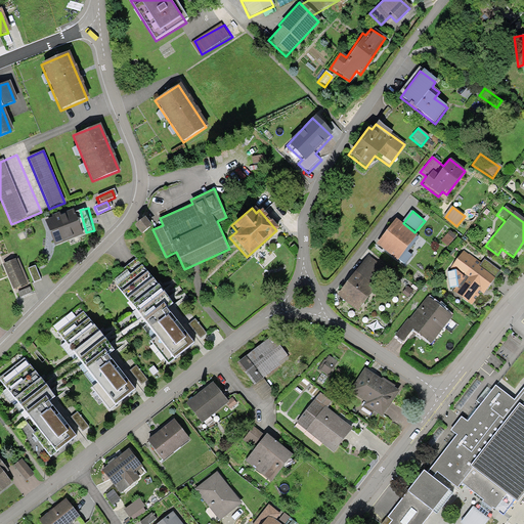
[(72,214),(45,223),(52,244),(80,234),(72,214)]
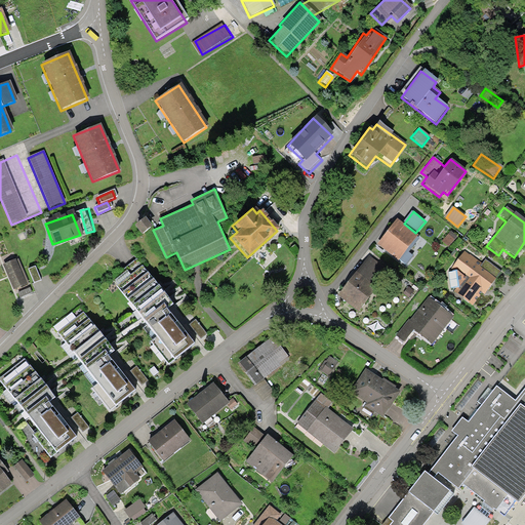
[(490,221),(484,217),(480,221),(486,226),(490,221)]
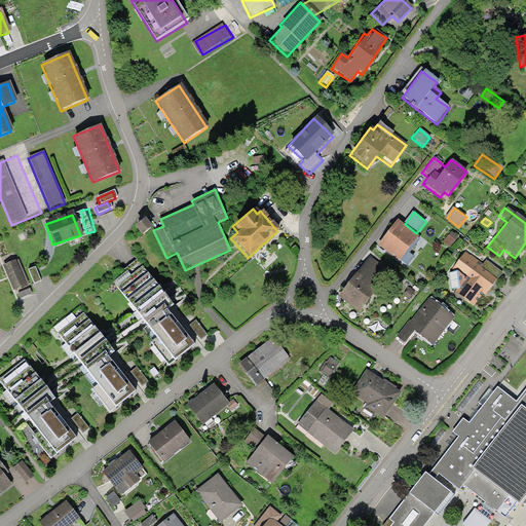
[(153,228),(147,219),(138,225),(144,233),(153,228)]
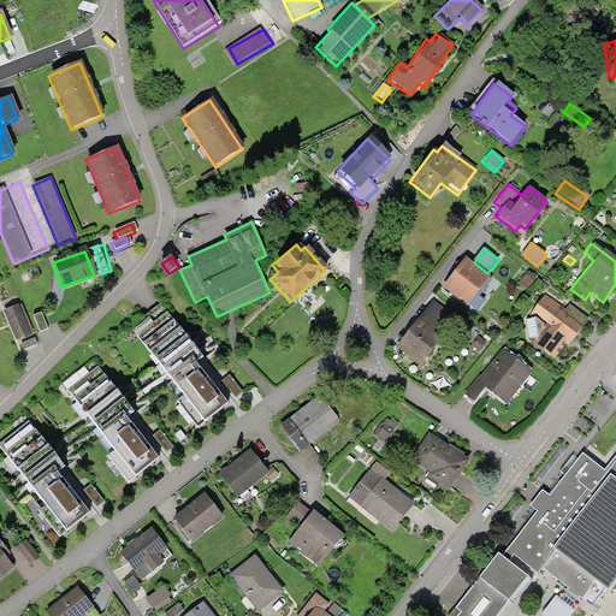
[(487,273),(467,258),(444,286),(477,312),(485,300),(480,296),(492,279),(490,277),(491,276),(487,273)]
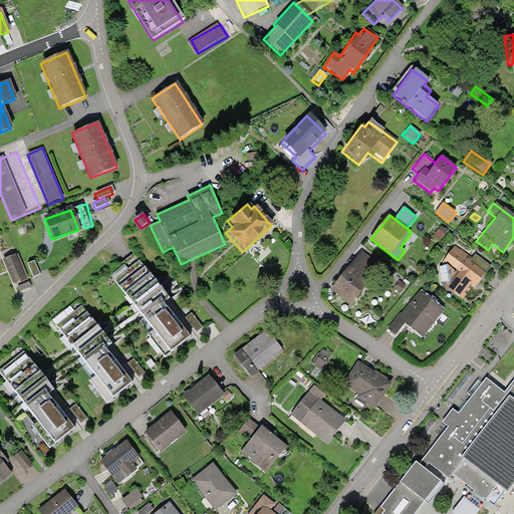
[(448,232),(442,227),(433,237),(439,242),(448,232)]
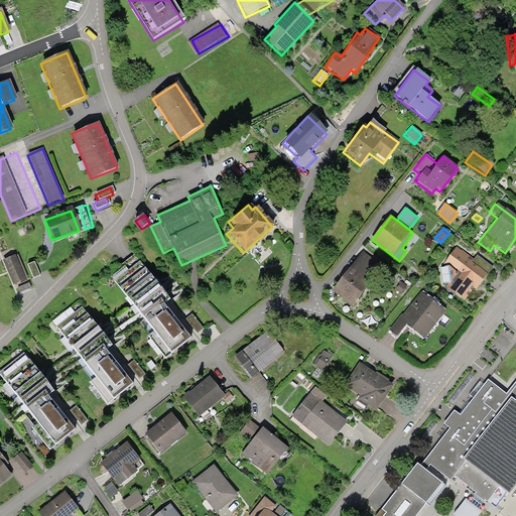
[(474,258),(457,246),(444,263),(448,266),(450,281),(447,286),(465,299),(474,287),(477,289),(493,267),(477,255),(474,258)]
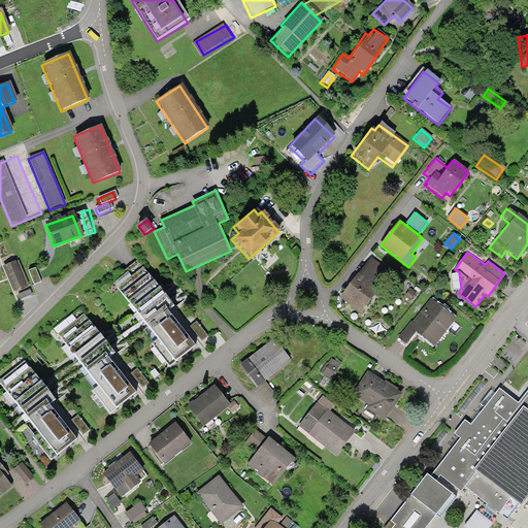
[(392,276),(371,259),(338,297),(359,315),(392,276)]
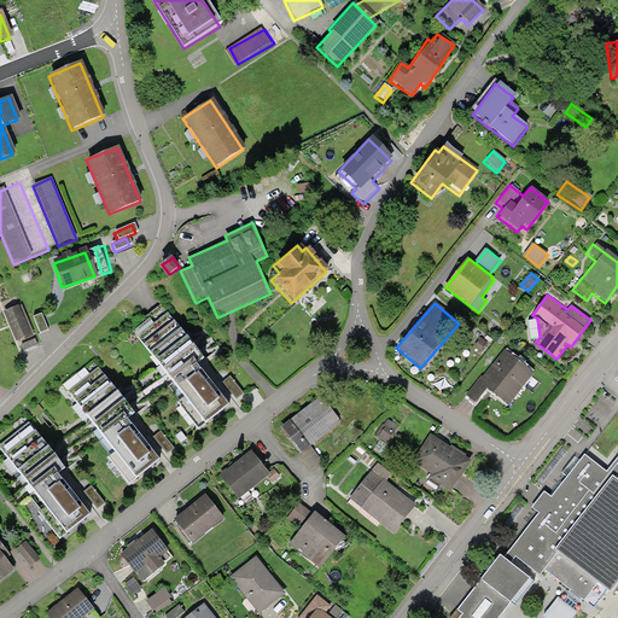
[(19,305),(1,313),(15,342),(33,334),(19,305)]
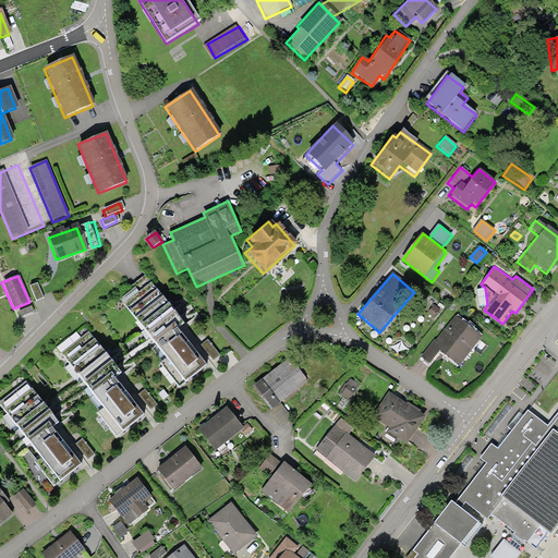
[(146,277),(121,298),(168,355),(161,361),(181,386),(206,366),(196,353),(192,356),(182,344),(186,341),(176,329),(183,323),(146,277)]
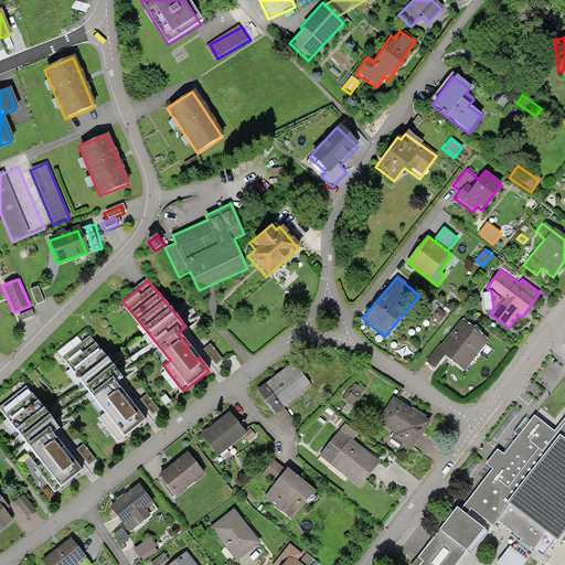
[(36,289),(29,291),(34,305),(42,302),(36,289)]
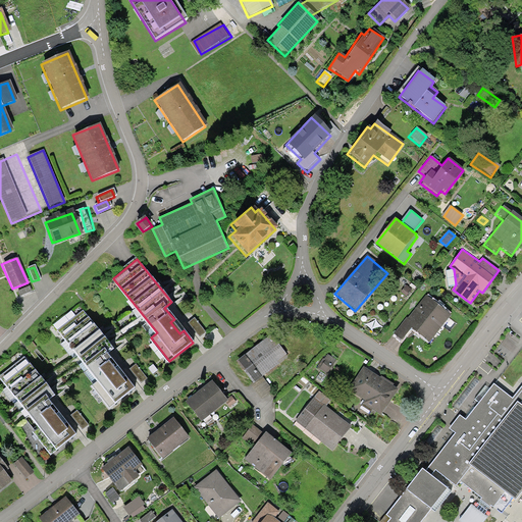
[(410,291),(405,285),(399,293),(404,298),(410,291)]
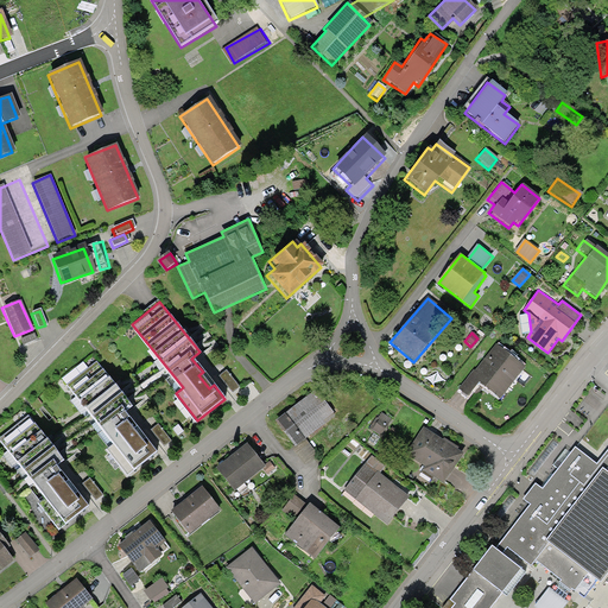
[(526,366),(498,343),(475,371),(474,369),(460,387),(470,396),(474,391),(477,394),(485,387),(500,399),(515,380),(524,387),(532,377),(524,369),(526,366)]
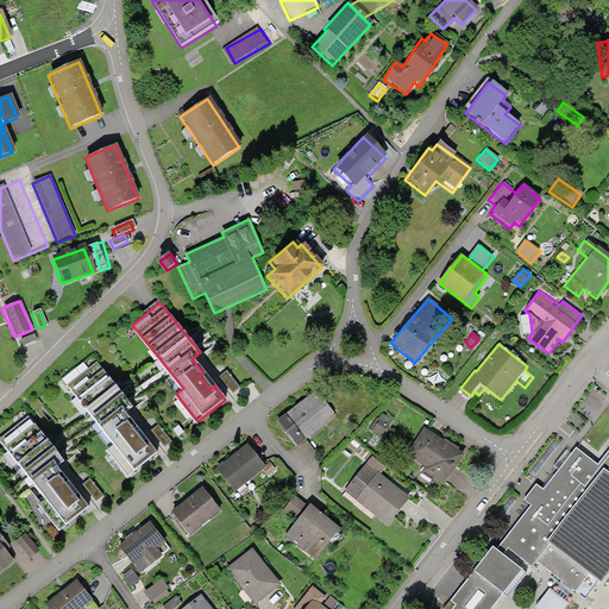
[(92,357),(64,378),(117,444),(108,450),(131,476),(158,454),(148,440),(142,445),(131,432),(135,429),(123,415),(132,408),(92,357)]
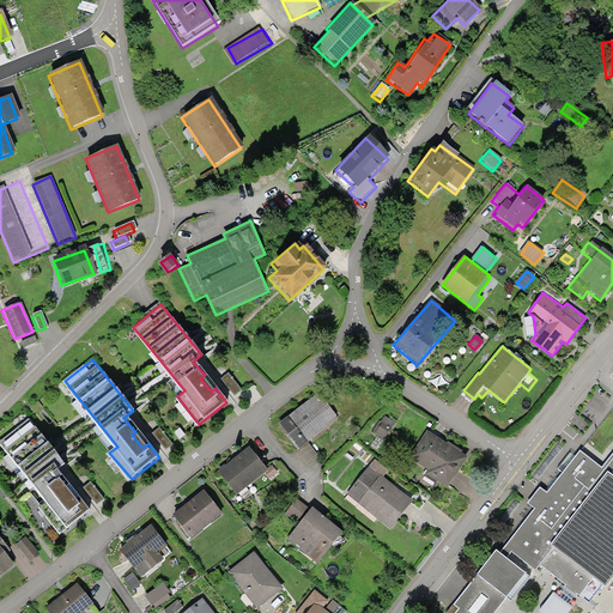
[(326,401),(320,393),(278,425),(297,450),(339,418),(326,401)]
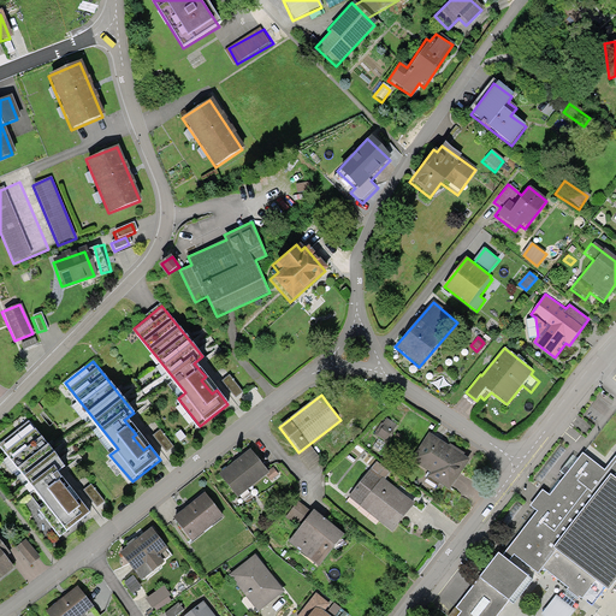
[(24,414),(0,433),(0,444),(47,503),(39,510),(60,538),(90,514),(78,499),(75,502),(65,490),(67,487),(57,473),(66,466),(24,414)]
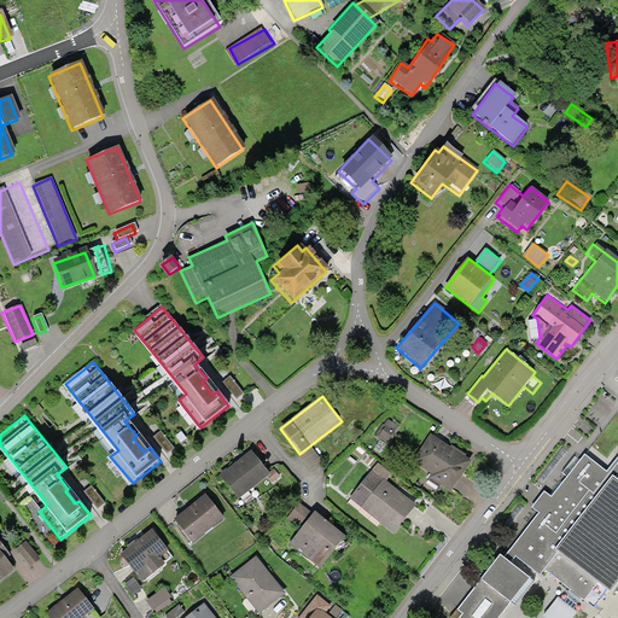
[(398,426),(388,419),(384,425),(386,426),(379,437),(388,443),(398,426)]
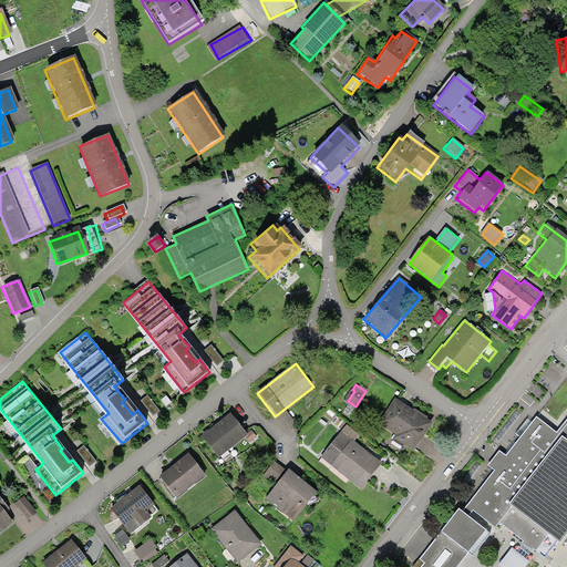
[(413,451),(432,421),(395,398),(380,422),(395,433),(390,442),(402,449),(404,445),(413,451)]
